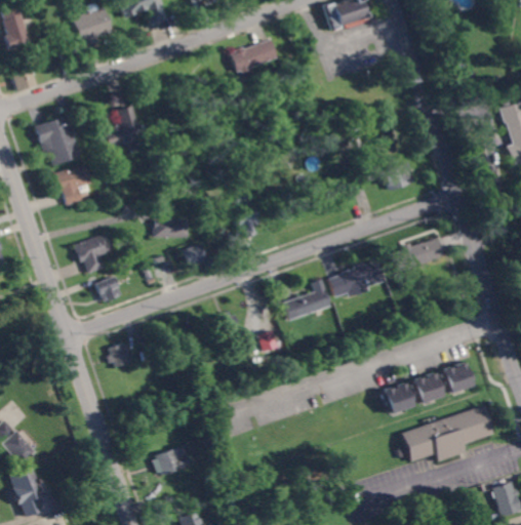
[(159,0),(166,21),(151,26),(147,11),(126,18),(123,10),(122,11),(118,0),(159,0)]
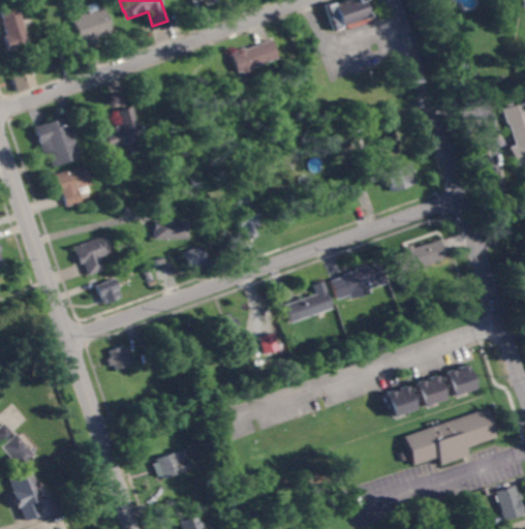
[(364,0),(369,17),(341,26),(342,28),(335,30),(327,6),(334,3),(335,5),(350,0),(364,0)]
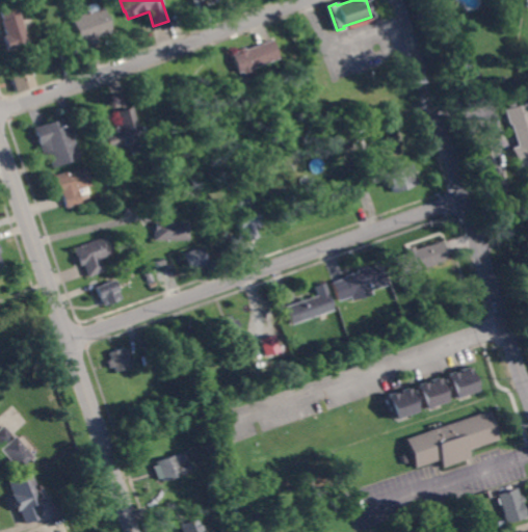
[(101,9),(105,7),(114,34),(99,40),(101,45),(84,51),(73,19),(89,14),(88,9),(89,6),(96,4),(100,5),(101,9)]
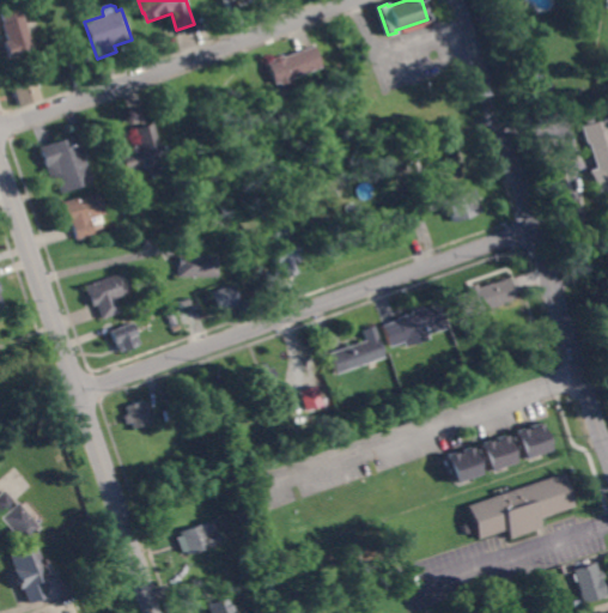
[(14,59),(8,42),(12,41),(6,25),(8,24),(5,14),(24,7),(38,52),(14,59)]
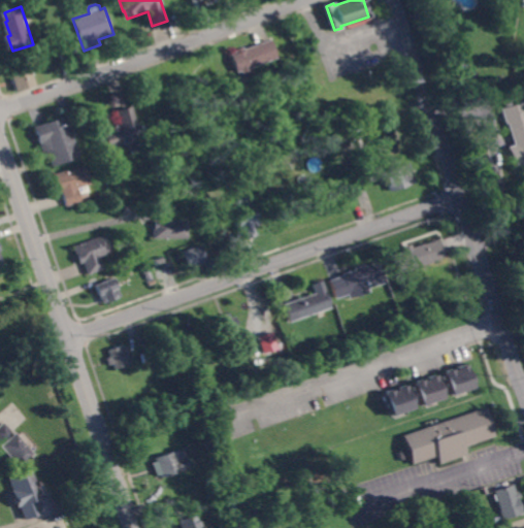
[(238,73),(232,55),(272,40),(280,59),(238,73)]
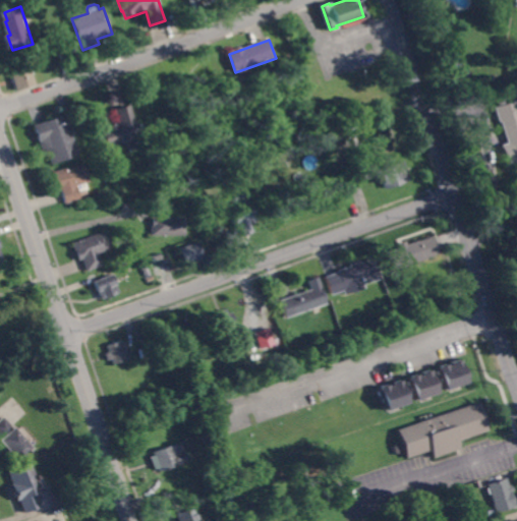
[(20,90),(14,72),(33,66),(39,83),(20,90)]
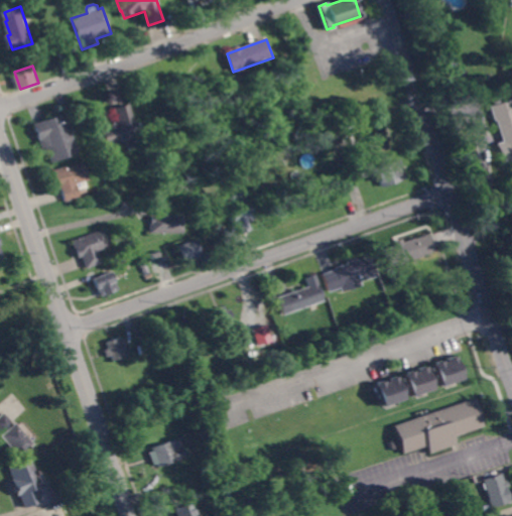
[(462,78),(459,71),(467,69),(469,76),(462,78)]
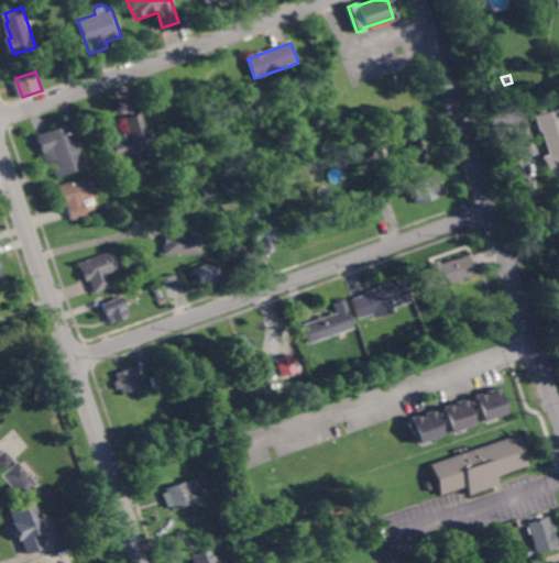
[(558,176),(550,179),(544,157),(549,155),(537,117),(558,110),(558,176)]
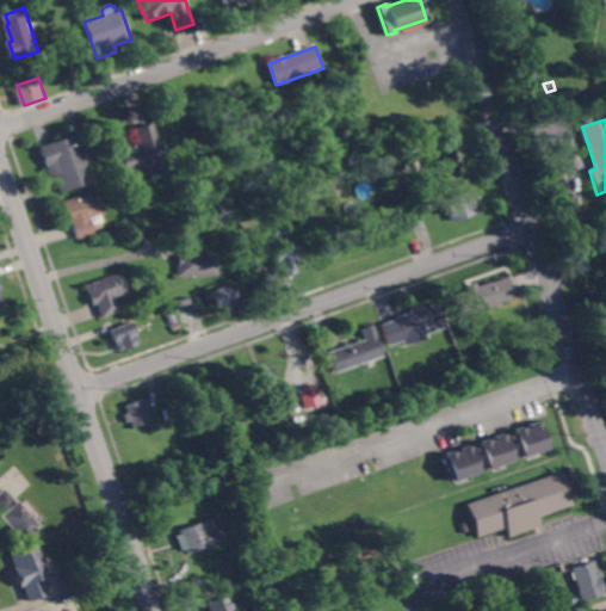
[(156,159),(150,161),(152,166),(125,174),(118,152),(125,149),(125,147),(136,143),(137,146),(141,144),(136,129),(153,123),(159,142),(152,143),(156,159)]
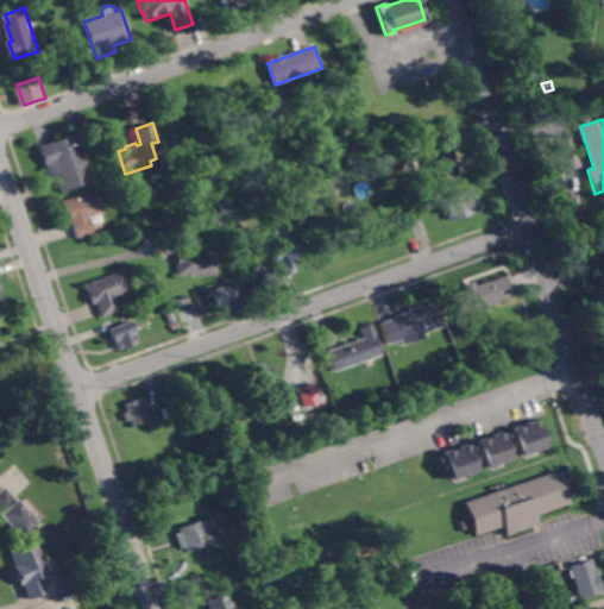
[(96,181),(64,193),(58,175),(54,177),(43,148),(79,135),(96,181)]
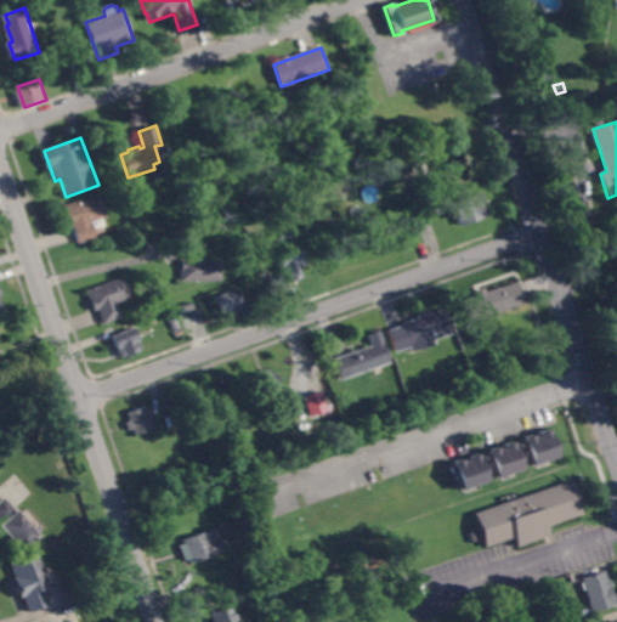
[(395,176),(390,157),(408,152),(414,170),(395,176)]
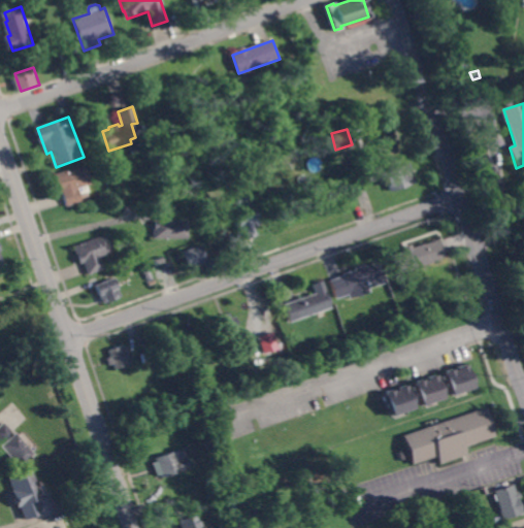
[(372,160),(369,151),(372,150),(369,138),(392,131),(398,152),(372,160)]
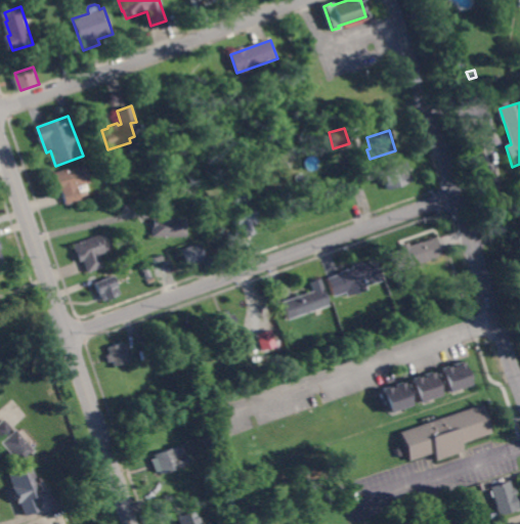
[(388,189),(386,182),(381,184),(377,172),(407,162),(414,181),(388,189)]
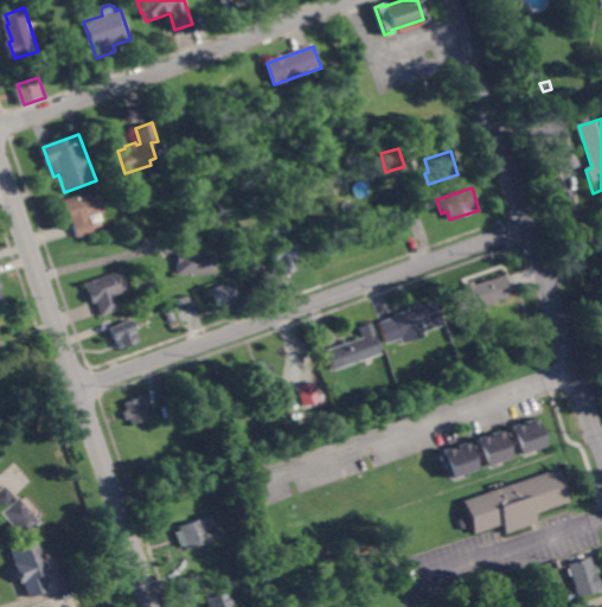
[(94,224),(96,234),(79,238),(75,222),(70,223),(64,200),(101,191),(107,212),(103,213),(106,221),(94,224)]
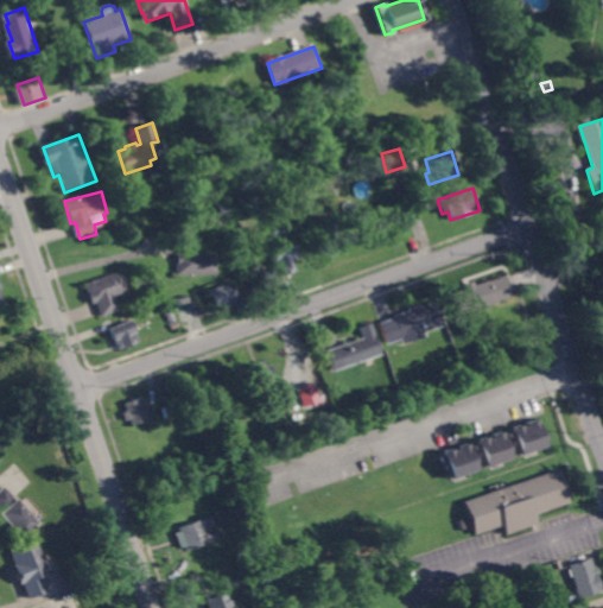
[(392,235),(388,227),(394,223),(398,232),(392,235)]
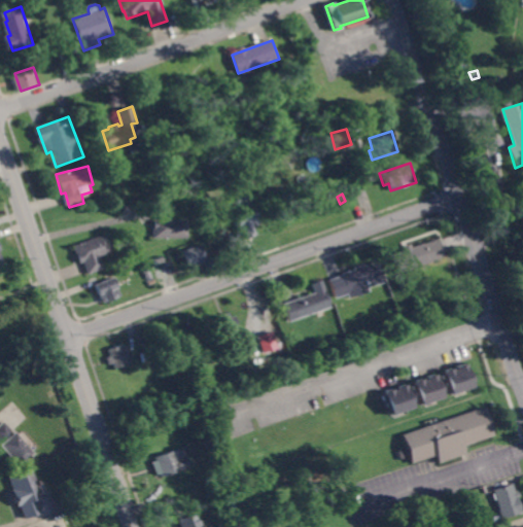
[(245,204),(253,201),(263,223),(255,226),(259,235),(245,240),(231,204),(243,199),(245,204)]
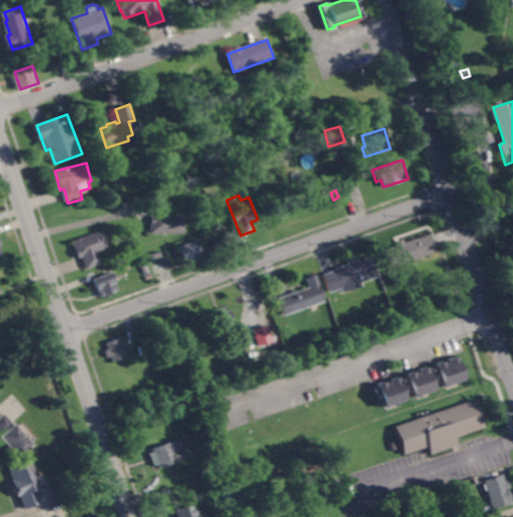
[(172,215),(187,215),(187,233),(152,234),(152,215),(157,215),(157,202),(172,202),(172,215)]
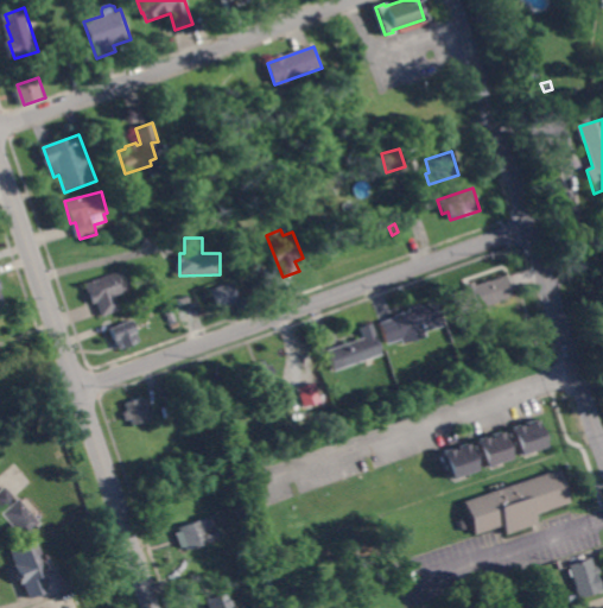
[(116,296),(121,310),(103,316),(99,303),(95,304),(91,293),(90,293),(87,284),(124,271),(131,290),(116,296)]
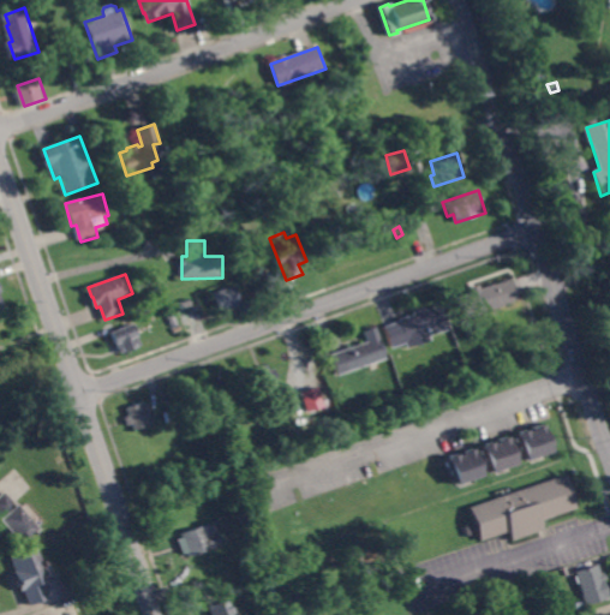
[(520,300),(464,317),(458,297),(473,292),(472,288),(480,285),(482,288),(513,279),(520,300)]
